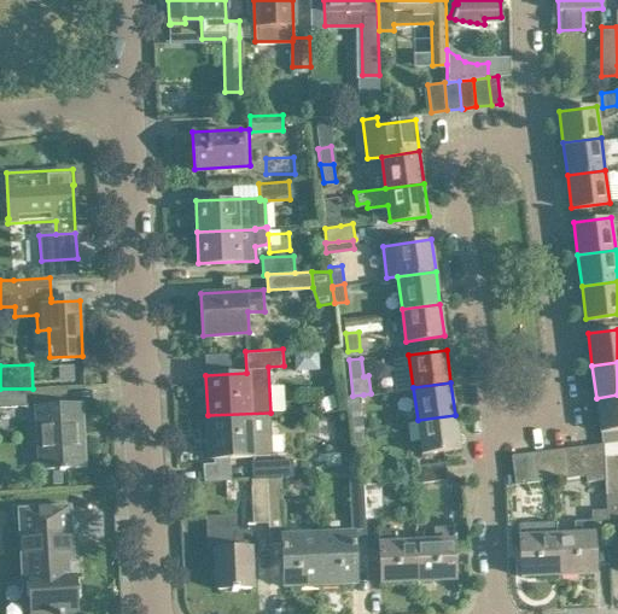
[(25,389),(0,390),(0,405),(27,404),(25,389)]
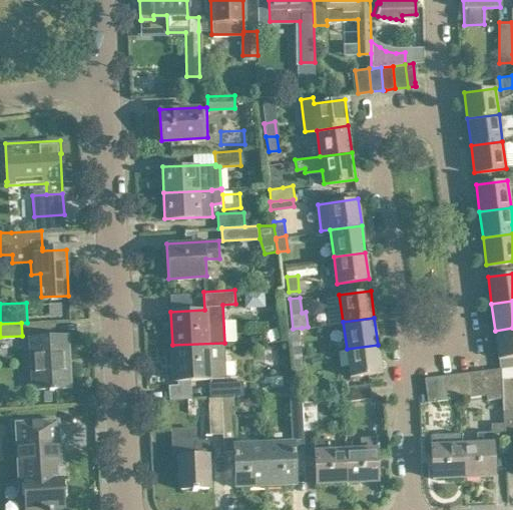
[(303,336),(302,328),(293,329),(287,330),(291,356),(301,354),(299,340),(303,336)]
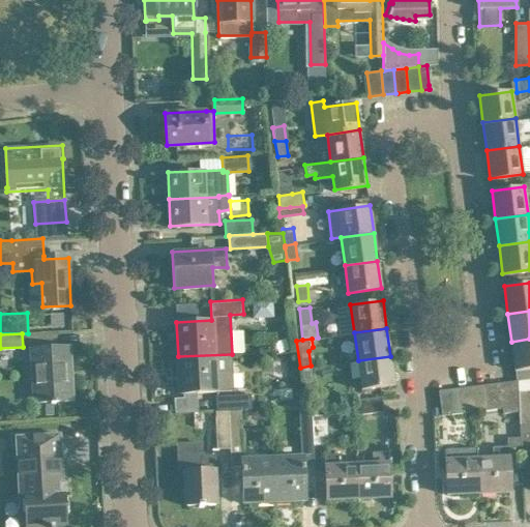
[(529,367),(529,339),(511,342),(514,370),(529,367)]
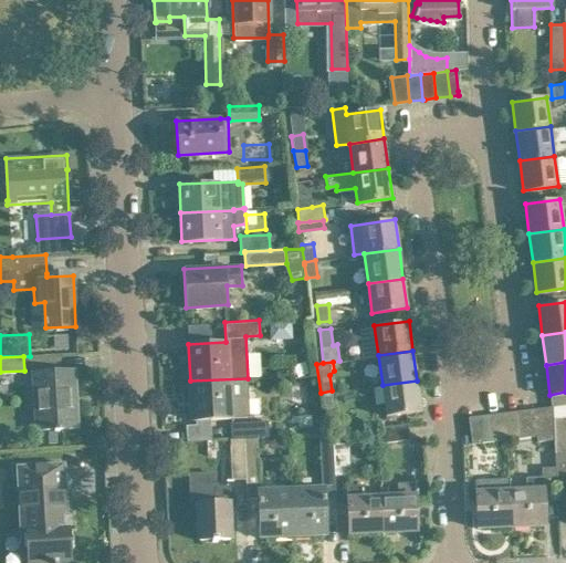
[(75,392),(74,368),(33,371),(38,428),(59,427),(59,429),(62,429),(62,427),(72,427),(70,392),(75,392)]
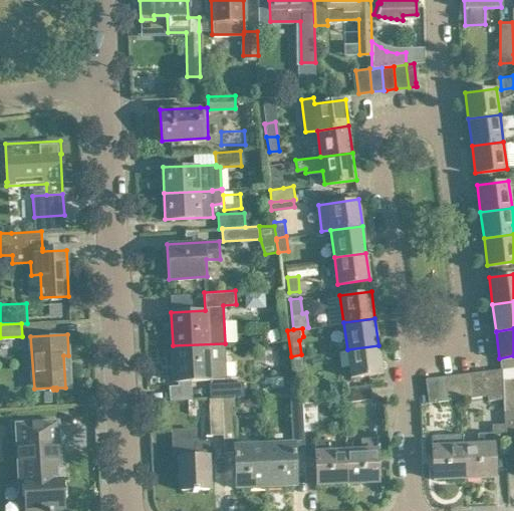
[(226,376),(225,343),(173,345),(175,380),(210,378),(226,376)]
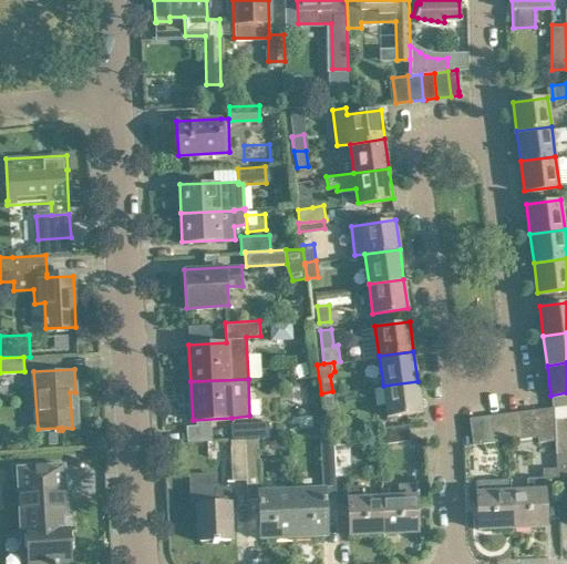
[(422,410),(418,381),(383,386),(387,416),(422,410)]
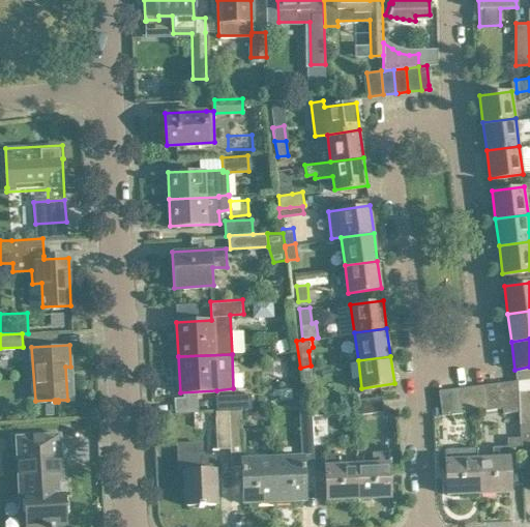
[(313,381),(311,366),(300,368),(302,382),(313,381)]
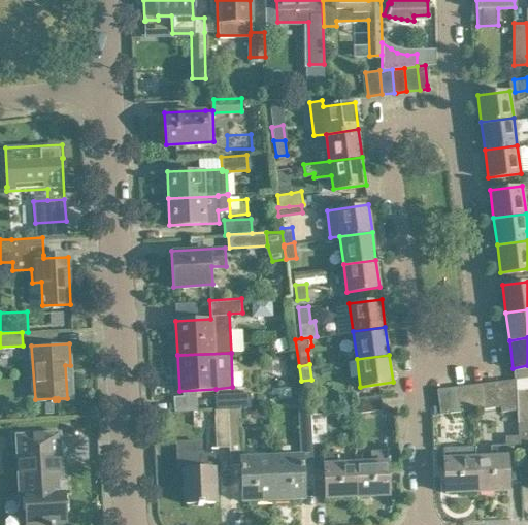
[(527,422),(527,389),(517,390),(516,378),(514,379),(518,407),(519,423),(527,422)]
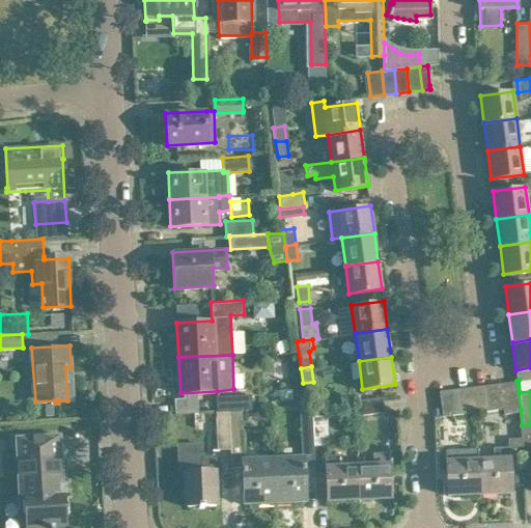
[(500,383),(485,385),(488,409),(503,407),(504,412),(521,410),(516,381),(511,381),(503,382),(500,383)]
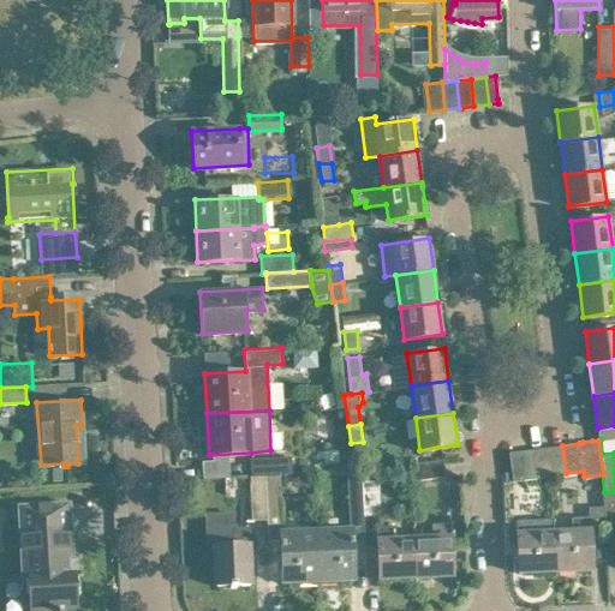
[(566,473),(562,445),(544,447),(548,475),(566,473)]
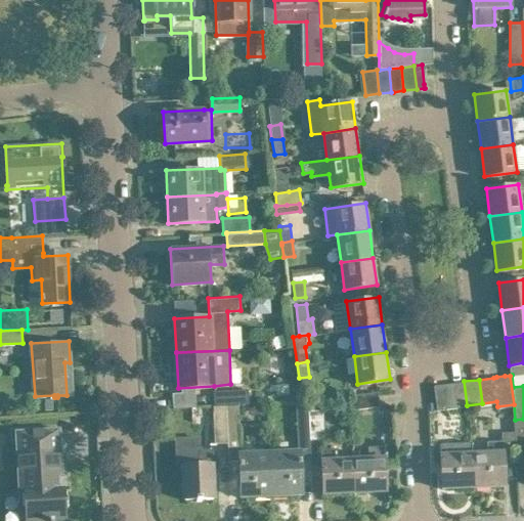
[(467,405),(464,381),(448,383),(451,407),(467,405)]
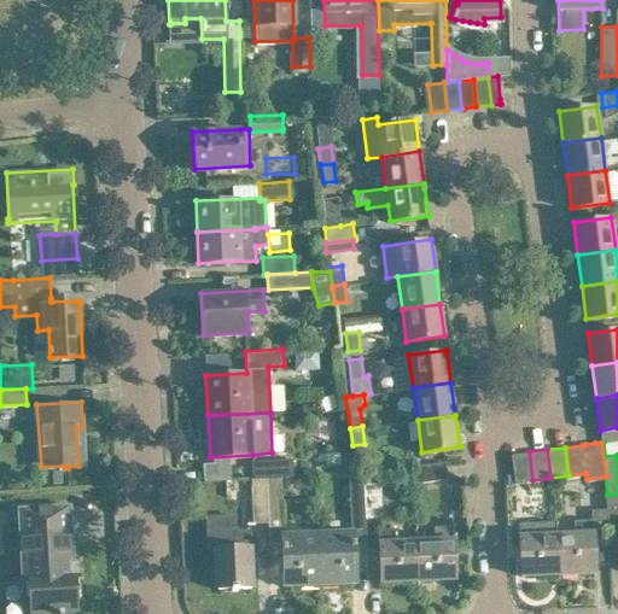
[(532,480),(529,451),(511,454),(514,483),(532,480)]
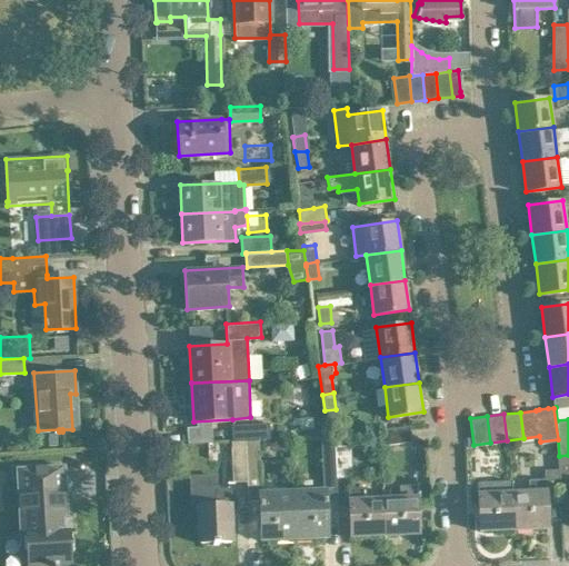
[(232,440),(246,440),(259,439),(270,439),(269,423),(231,425),(232,440)]
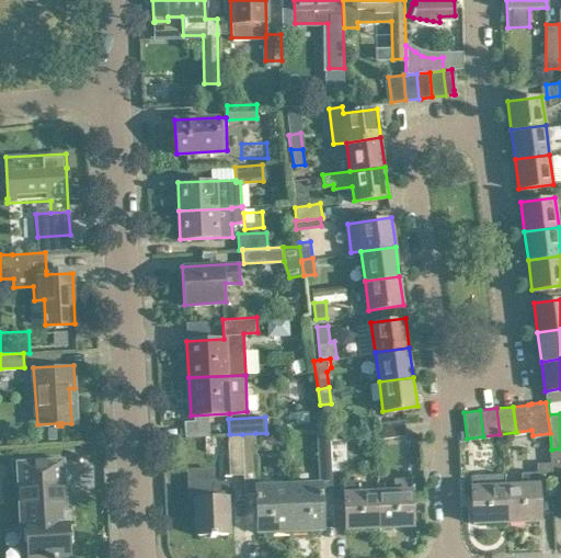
[(405,419),(374,423),(376,439),(408,434),(405,419)]
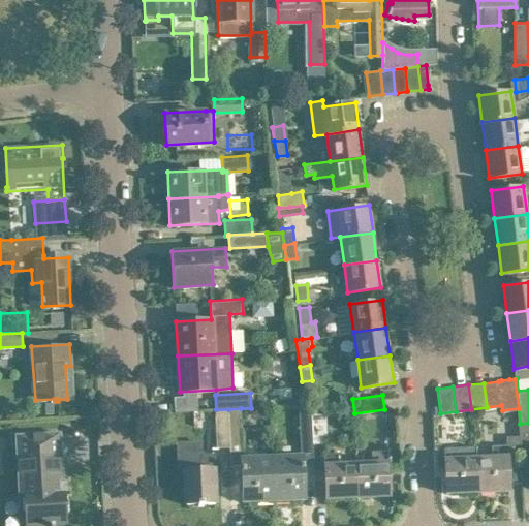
[(53,402),(43,402),(43,414),(53,413),(53,402)]
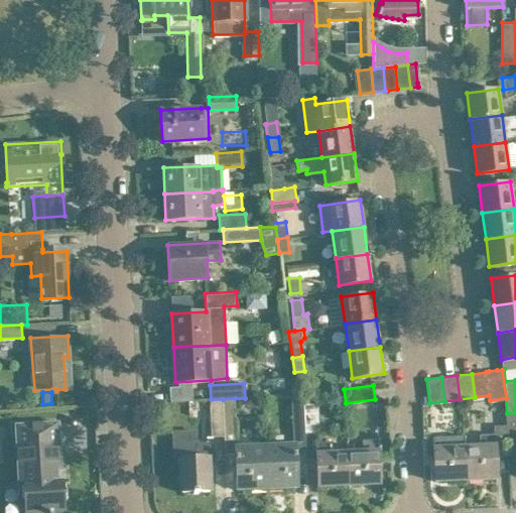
[(303,394),(291,396),(292,418),(304,417),(304,404),(303,394)]
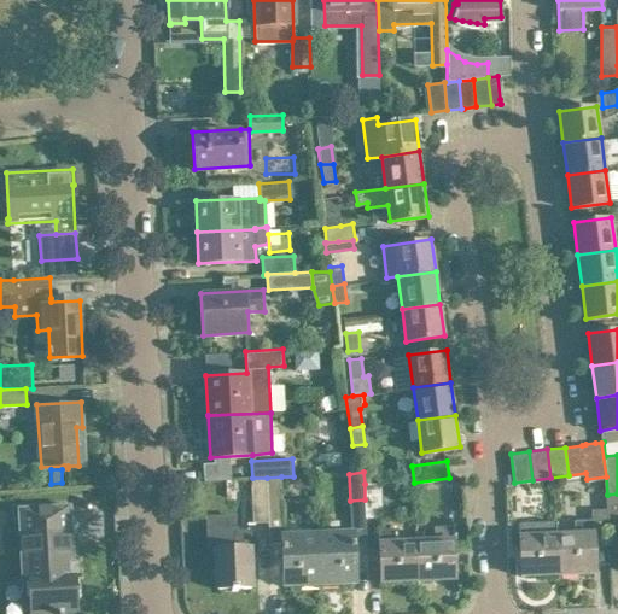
[(281,477),(267,478),(268,509),(283,508),(281,477)]
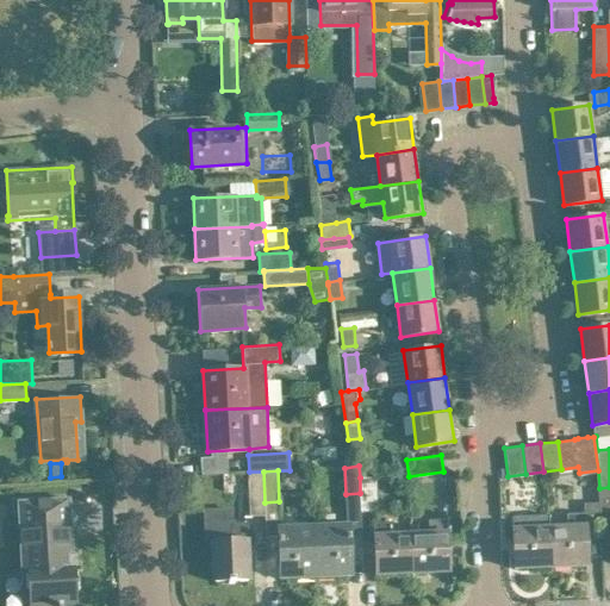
[(265,503),(263,472),(249,472),(247,472),(249,516),(266,514),(265,503)]
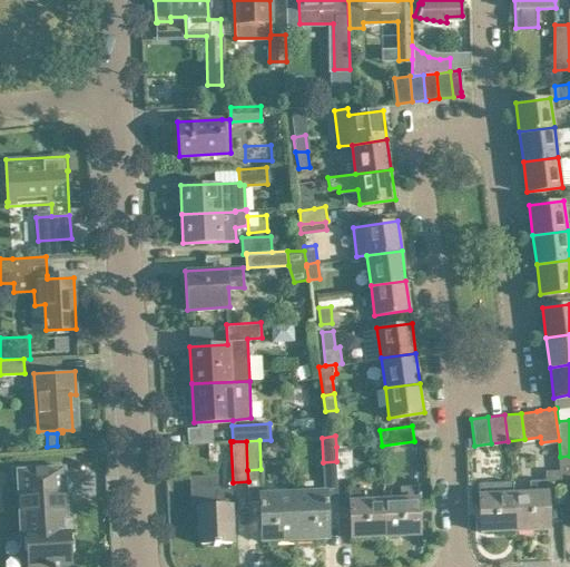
[(336,447),(336,461),(337,478),(354,477),(353,447),(336,447)]
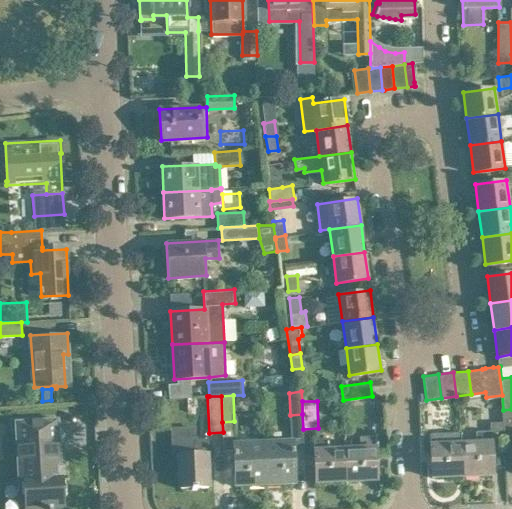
[(59,476),(56,417),(17,419),(19,458),(25,458),(27,508),(62,508),(61,476),(59,476)]
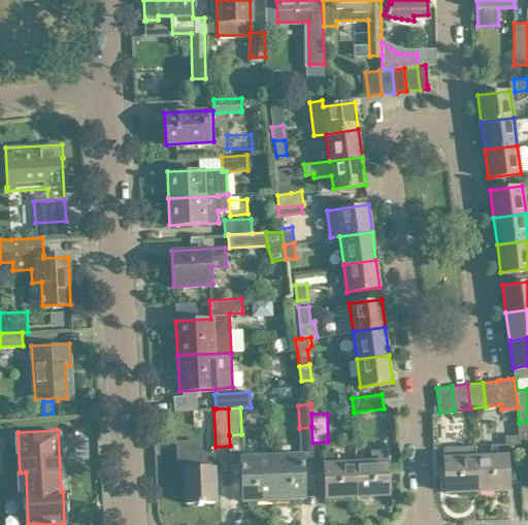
[(176,469),(184,468),(186,502),(215,501),(212,451),(201,452),(201,438),(175,439),(176,469)]
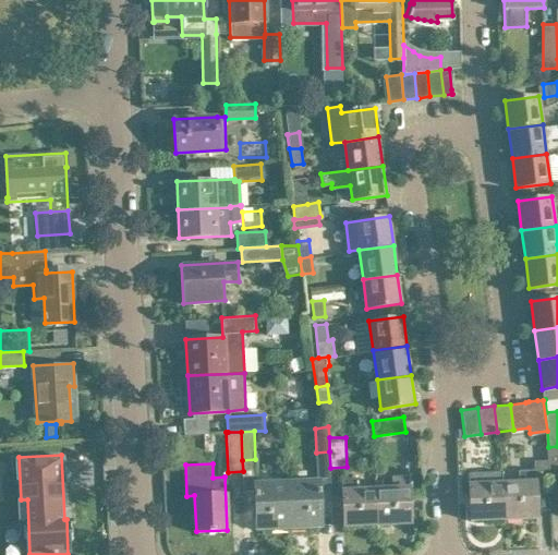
[(485,471),(469,472),(471,519),(504,518),(502,482),(501,470),(485,471)]
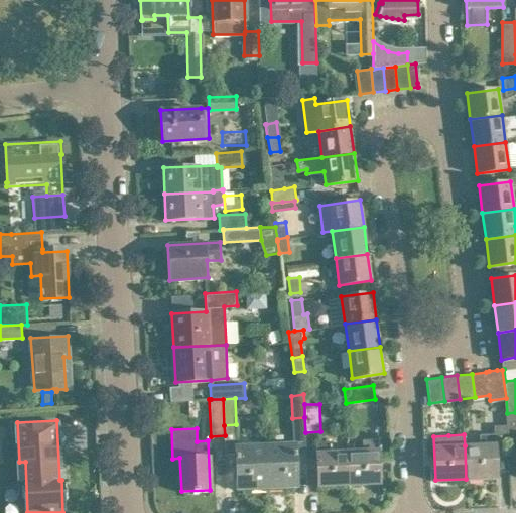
[(480,444),(465,445),(466,479),(497,477),(495,434),(480,434),(480,444)]
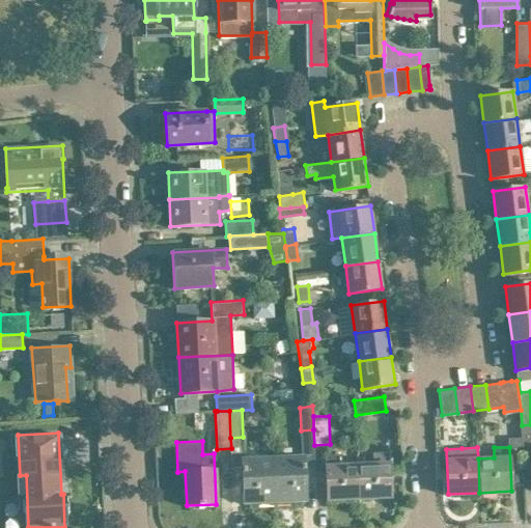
[(390,496),(388,451),(373,452),(373,464),(357,465),(359,498),(390,496)]
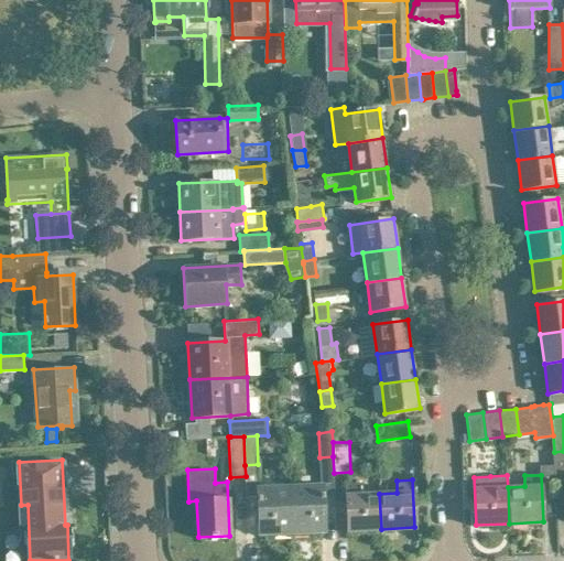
[(381,529),(379,494),(365,494),(364,483),(346,484),(347,530),(381,529)]
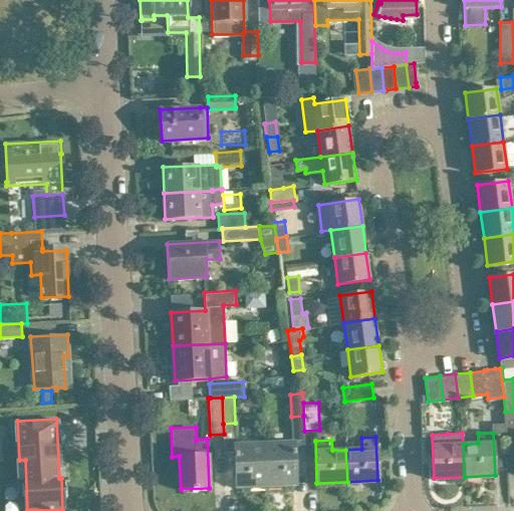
[(292,442),(264,444),(266,485),(296,484),(294,449),(294,442),(292,442)]
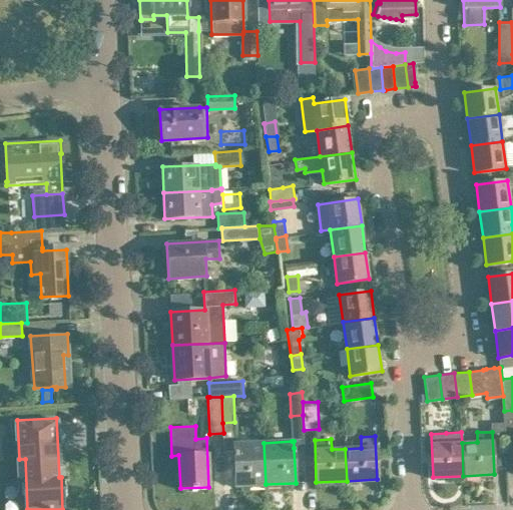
[(264,443),(233,444),(235,486),(266,484),(264,443)]
